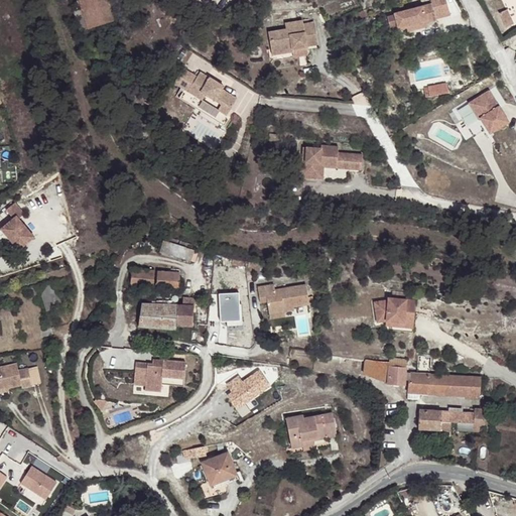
[(225,1),(224,0),(210,0),(207,4),(204,6),(211,14),(225,1)]
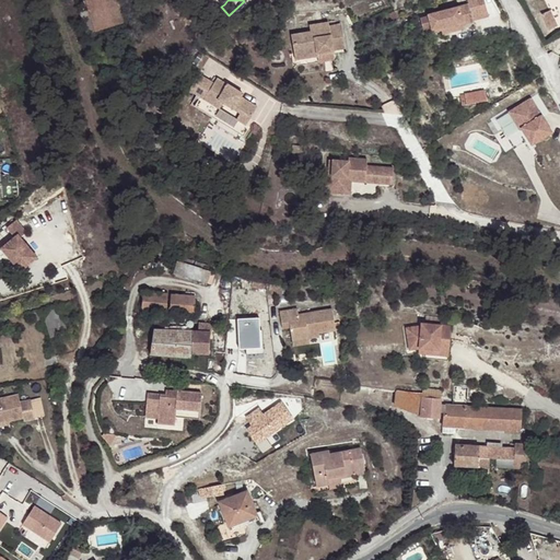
[(476,18),(476,16),(490,13),(486,0),(468,0),(429,11),(430,12),(433,24),(434,30),(443,27),(443,26),(443,24),(464,19),(465,21),(476,18)]
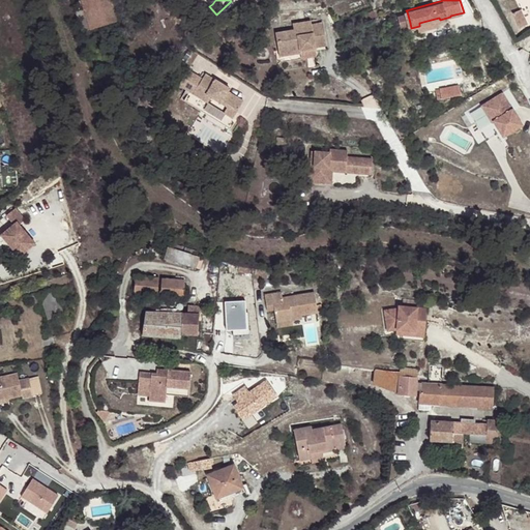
[(522,7),(514,10),(520,23),(527,19),(522,7)]
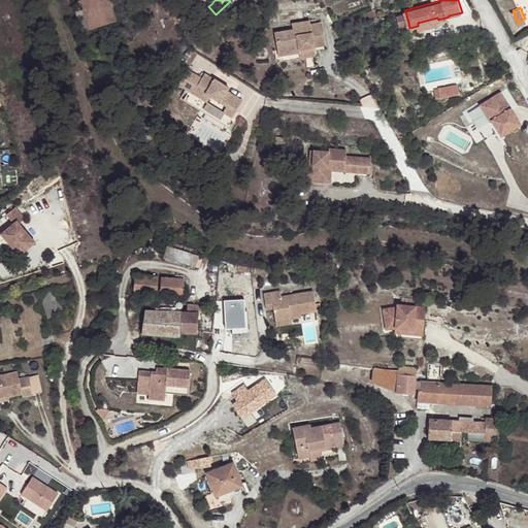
[(437,18),(418,23),(418,25),(418,26),(419,29),(439,24),(438,20),(437,18)]
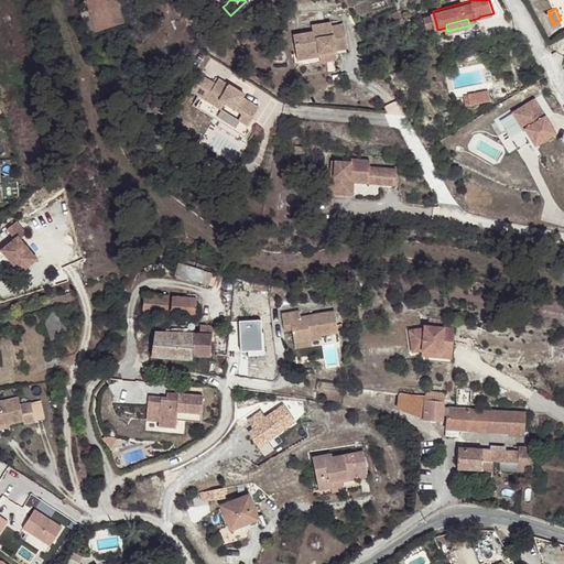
[(333,45),(344,43),(340,21),(329,23),(329,20),(310,22),(311,29),(291,32),(295,56),(317,53),(317,51),(333,49),(333,47),(333,45)]
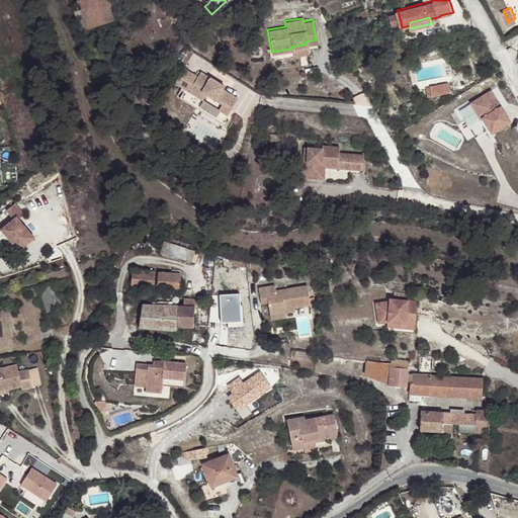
[(184,67),(174,82),(185,88),(179,97),(225,125),(231,116),(228,114),(238,97),(223,88),(213,82),(214,80),(200,71),(197,76),(184,67)]
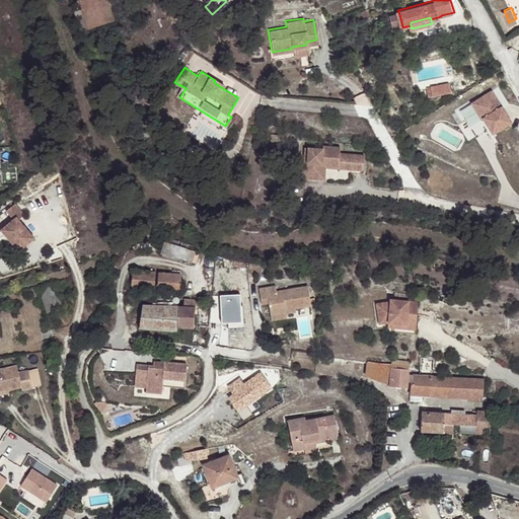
[(215,80),(214,82),(223,88),(224,85),(215,80)]
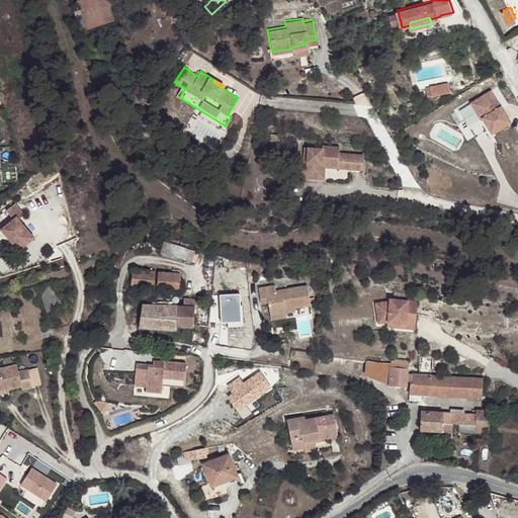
[(491,86),(488,88),(497,104),(500,102),(491,86)]
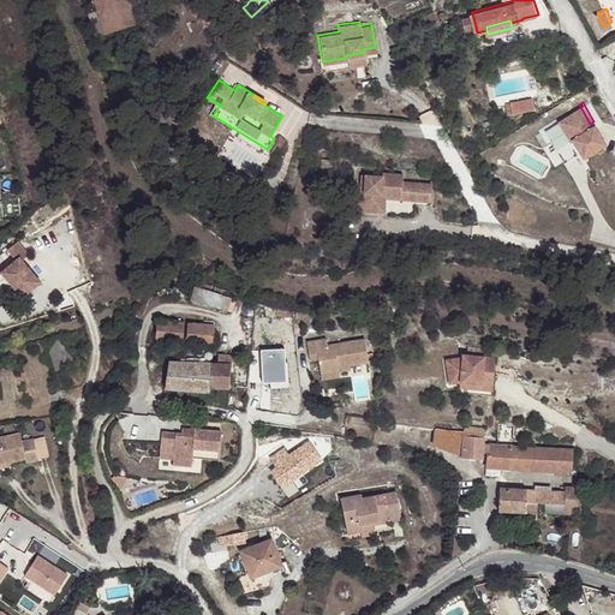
[(579,105),(549,120),(572,159),(604,141),(593,121),(590,124),(579,105)]
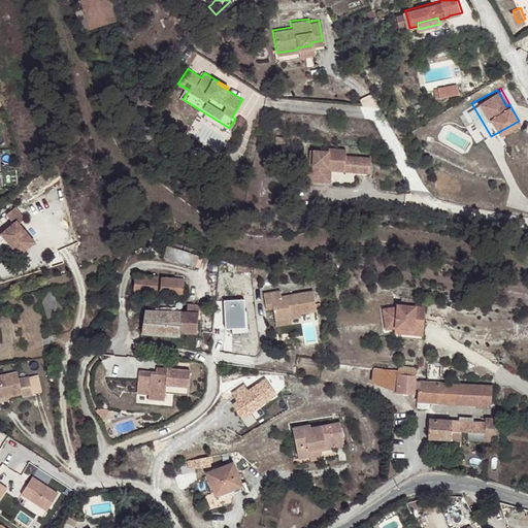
[(302,179),(323,180),(324,165),(340,167),(341,163),(353,164),(352,171),(365,172),(367,157),(342,155),(342,149),(325,146),(325,150),(310,149),(309,163),(305,163),(303,163),(302,179)]
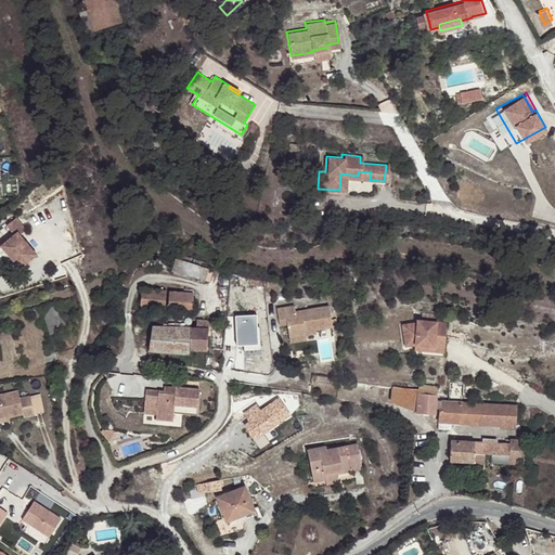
[(339,190),(343,190),(344,178),(370,180),(371,172),(359,171),(358,176),(340,173),(339,190)]
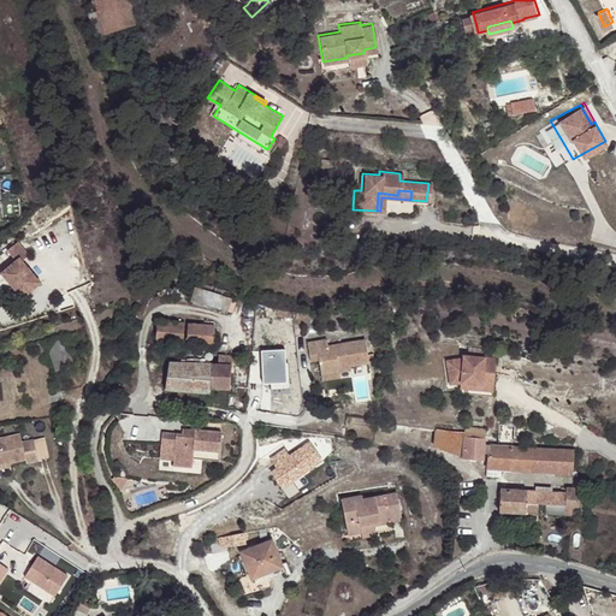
[(15,243),(4,252),(13,262),(0,273),(0,277),(19,301),(37,285),(19,264),(27,258),(15,243)]
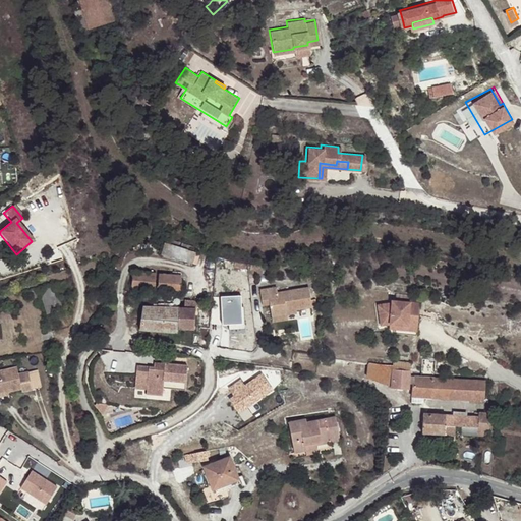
[(160,255),(192,262),(194,247),(162,241),(160,255)]
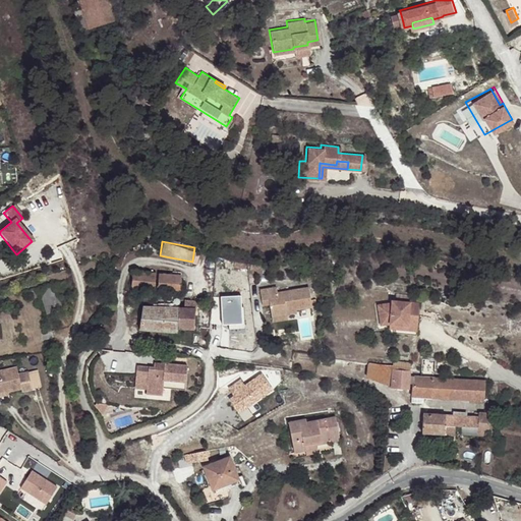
[(322,249),(323,256),(333,254),(333,247),(322,249)]
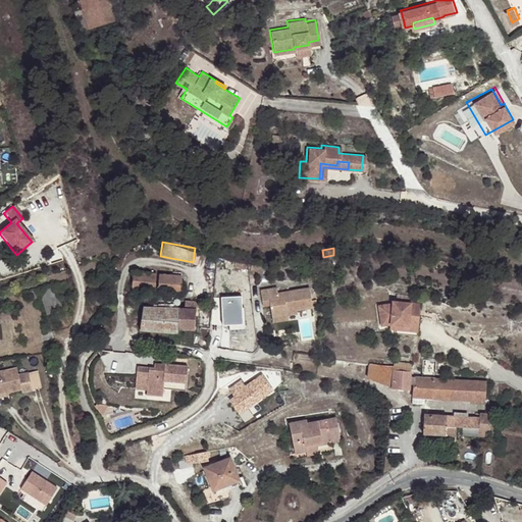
[(135,271),(134,289),(155,291),(155,273),(135,271)]
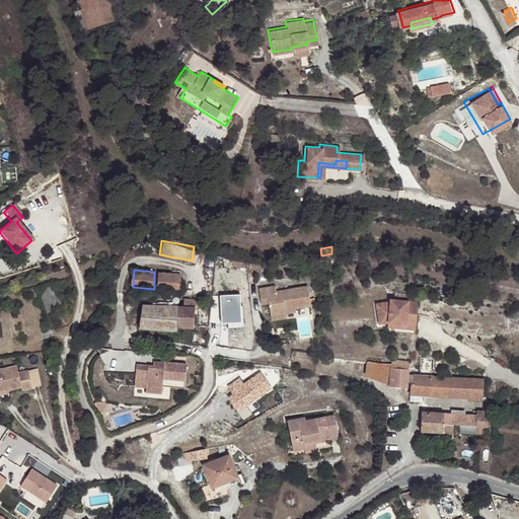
[(159,272),(158,289),(179,291),(179,274),(159,272)]
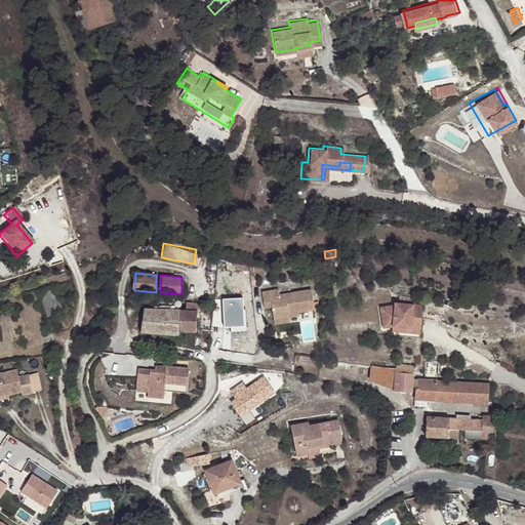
[(289,316),(298,314),(314,312),(312,291),(280,296),(279,290),(261,293),(263,305),(271,304),(272,309),(274,322),(289,319),(289,316)]
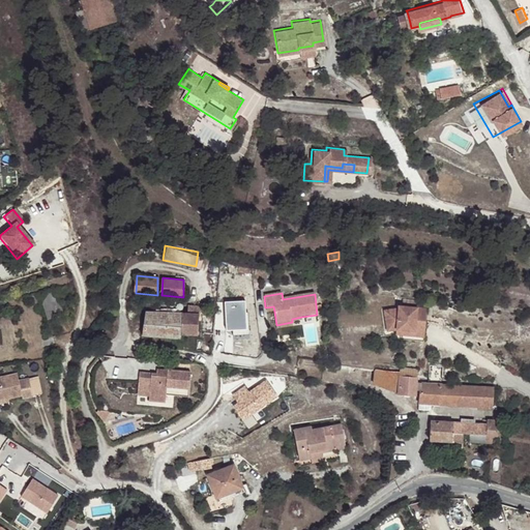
[(58,294),(42,298),(47,313),(61,308),(58,294)]
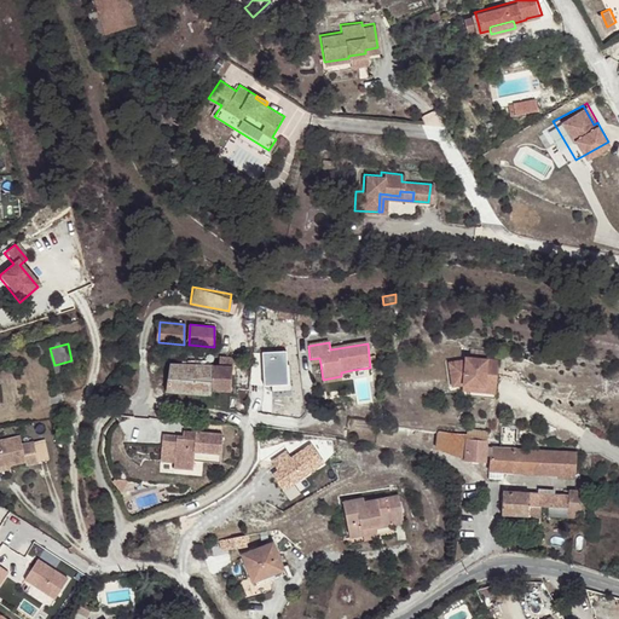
[(464,357),(464,359),(447,362),(451,387),(462,386),(461,395),(496,399),(499,359),(464,357)]
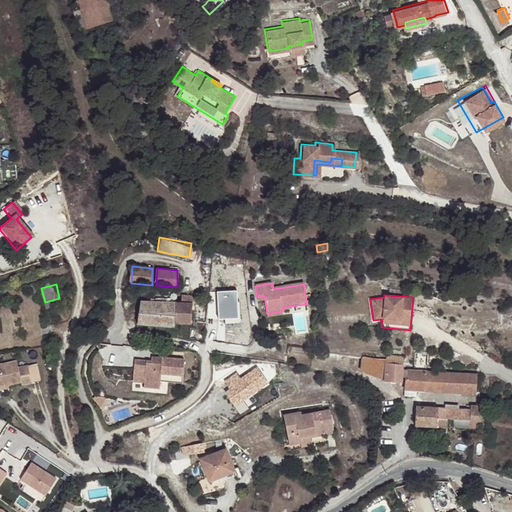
[(141,301),(138,324),(176,327),(176,323),(190,324),(192,304),(141,301)]
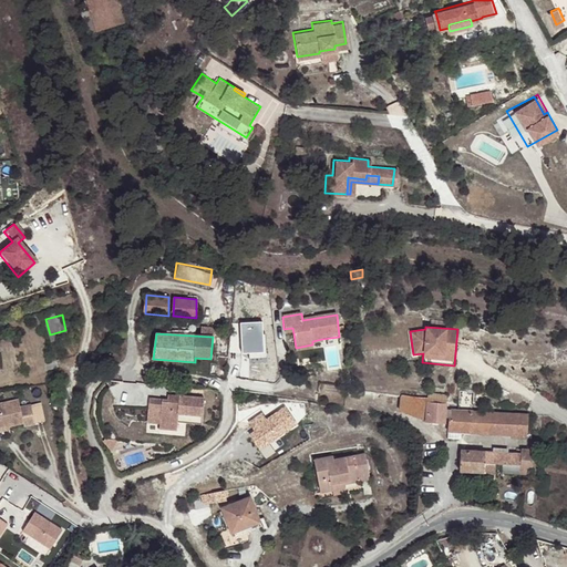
[(203,397),(178,394),(178,400),(167,399),(148,397),(146,421),(160,422),(158,428),(176,429),(177,421),(185,422),(202,423),(203,397)]
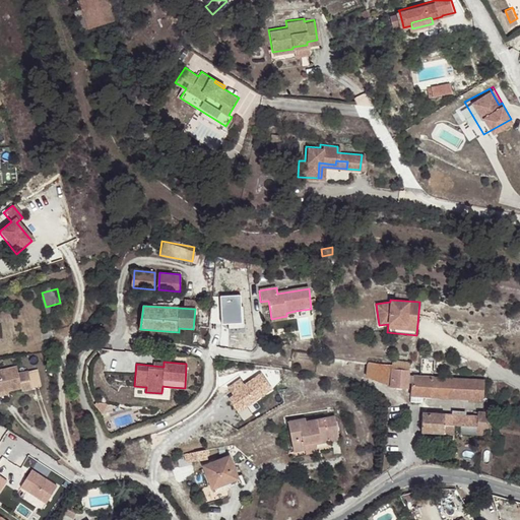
[(0,389),(6,388),(19,385),(20,388),(30,386),(26,369),(16,371),(15,364),(0,367),(0,389)]
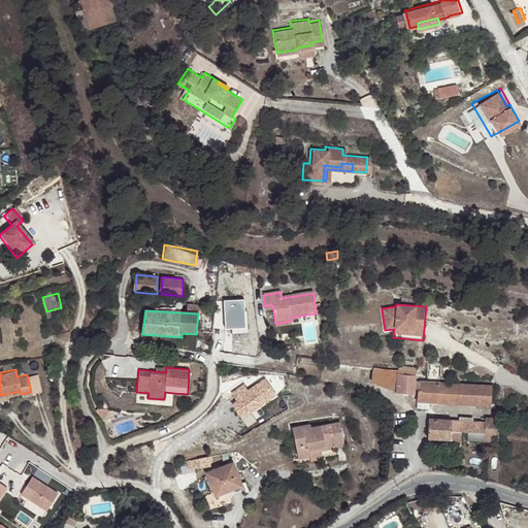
[(397,374),(396,391),(396,392),(414,394),(415,375),(397,374)]
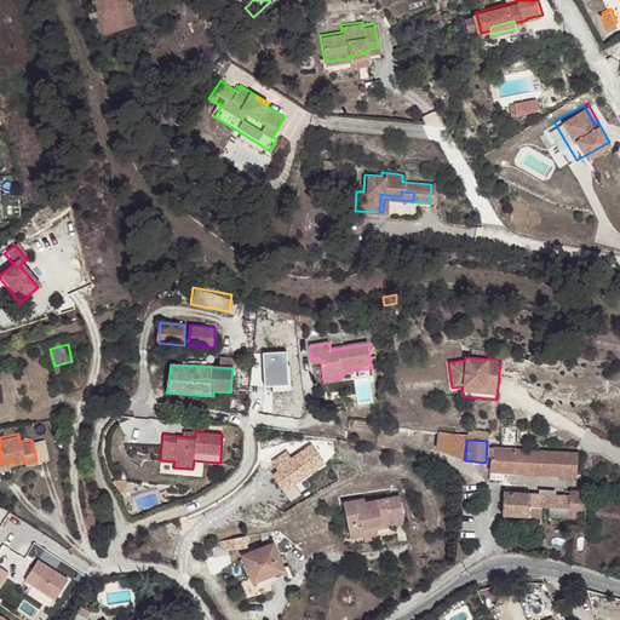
[(501,449),(493,448),(489,478),(501,480),(505,478),(505,472),(575,477),(577,454),(501,449)]
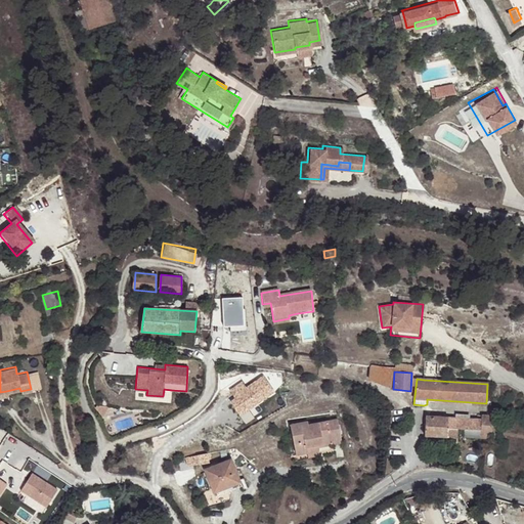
[(94,408),(102,416),(107,406),(97,404),(94,408)]
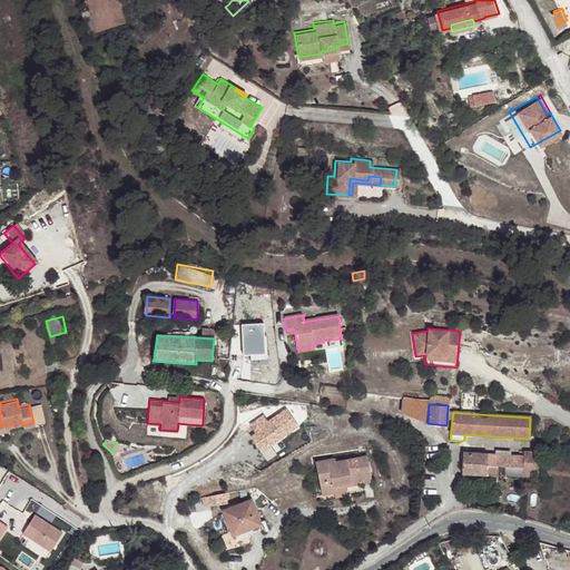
[(530,481),(529,478),(532,477),(532,469),(533,469),(533,454),(526,454),(526,457),(509,455),(510,453),(497,452),(497,455),(463,452),(461,473),(491,475),(497,475),(498,467),(522,468),(521,477),(526,478),(526,480),(530,481)]
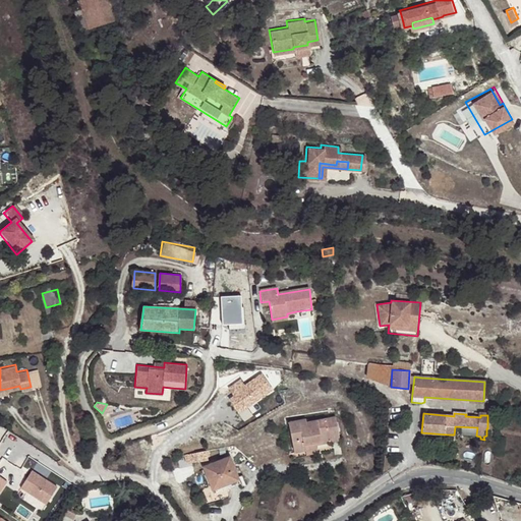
[(305,451),(316,449),(316,445),(340,441),(336,416),(307,420),(306,418),(289,421),(294,453),(305,451)]
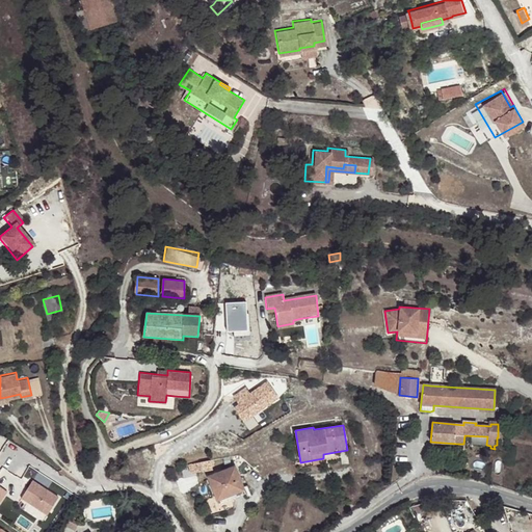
[(215,469),(214,459),(190,463),(191,473),(215,469)]
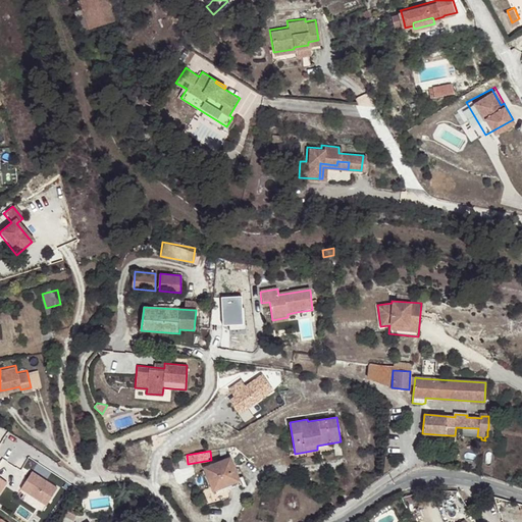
[(223,483),(239,477),(230,456),(202,467),(212,491),(225,487),(223,483)]
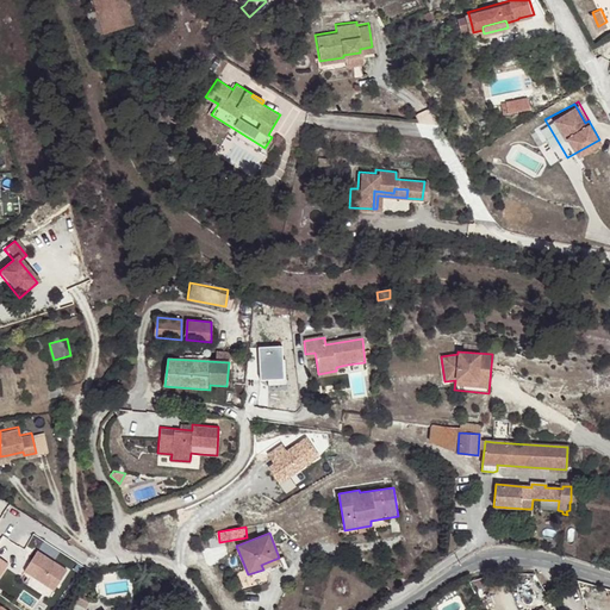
[(56,589),(68,571),(38,552),(26,568),(56,589)]
